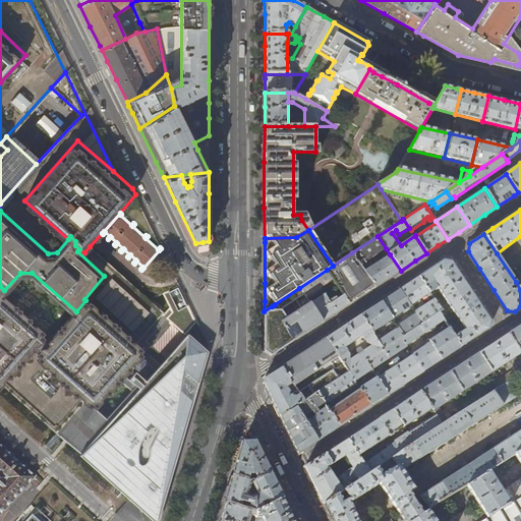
[(386,248),(378,236),(352,252),(375,287),(384,281),(401,271),(390,254),(373,266),(369,259),(386,248)]
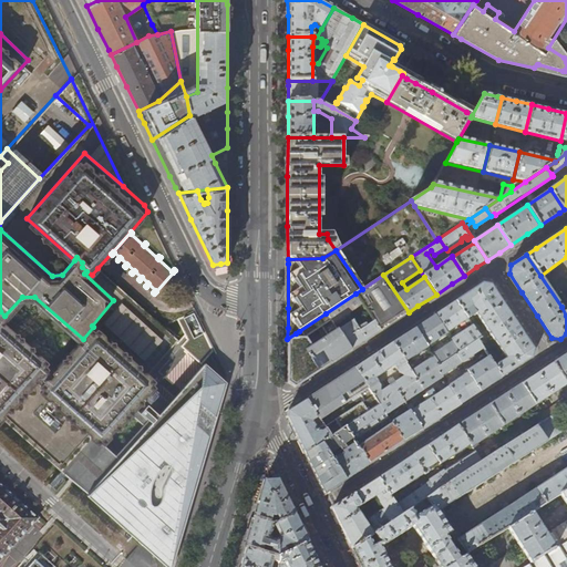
[(176,339),(98,268),(92,275),(86,271),(84,274),(113,300),(92,326),(93,327),(98,322),(150,368),(176,339)]
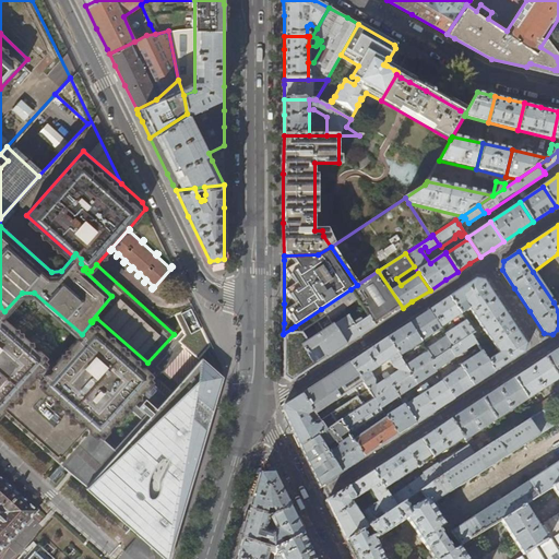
[(403,308),(378,271),(357,285),(351,289),(357,299),(369,316),(376,326),(389,318),(403,308)]
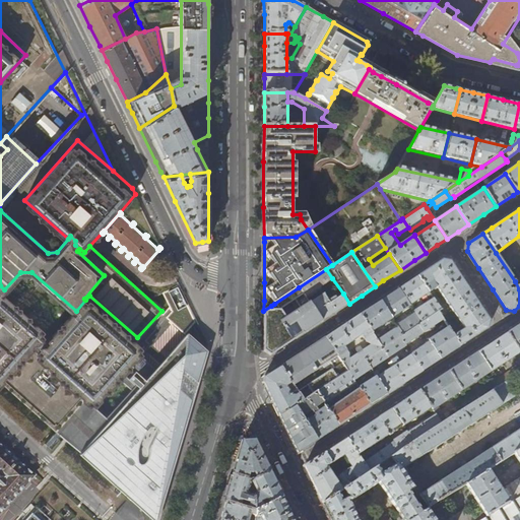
[(464,328),(453,336),(460,346),(466,342),(488,328),(490,320),(468,289),(450,261),(443,259),(417,276),(429,293),(437,286),(464,328)]
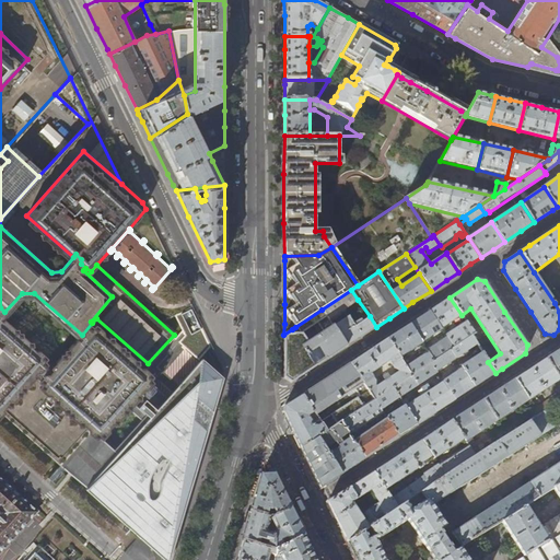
[(349,306),(358,300),(351,290),(322,310),(330,322),(350,308),(349,306)]
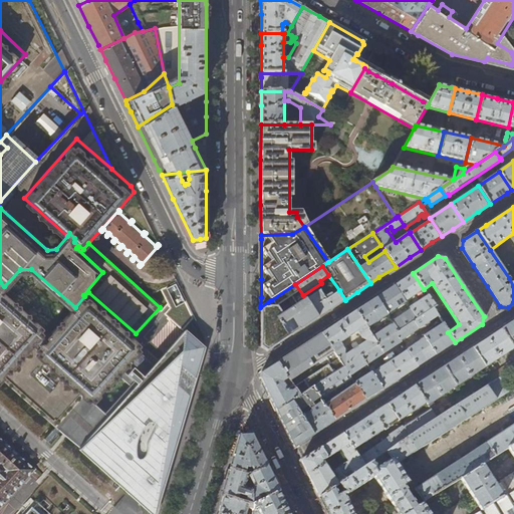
[(97,405),(95,403),(35,351),(75,307),(31,269),(20,269),(4,286),(46,323),(3,377),(68,436),(79,446),(107,414),(97,405)]
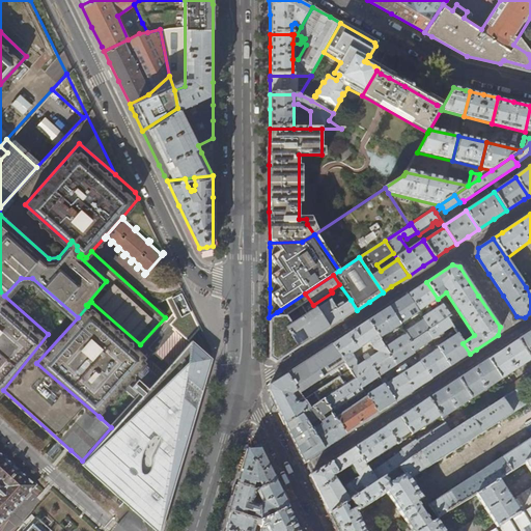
[(418,311),(438,299),(426,282),(417,288),(408,295),(418,311)]
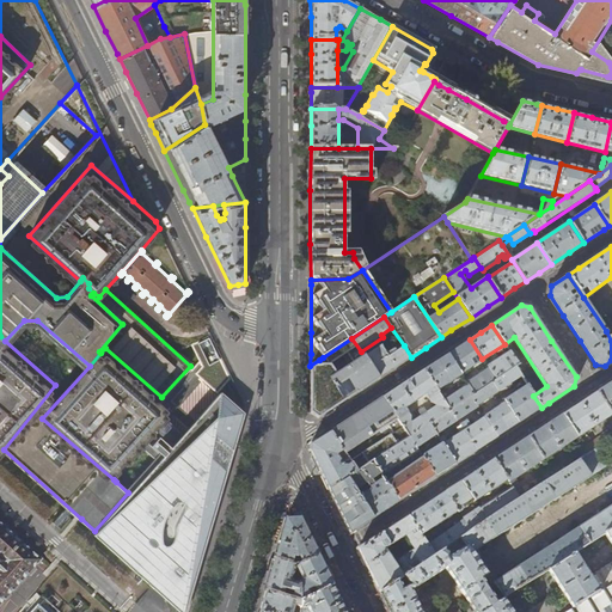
[(0,336),(0,452),(4,450),(55,385),(5,341),(0,336)]
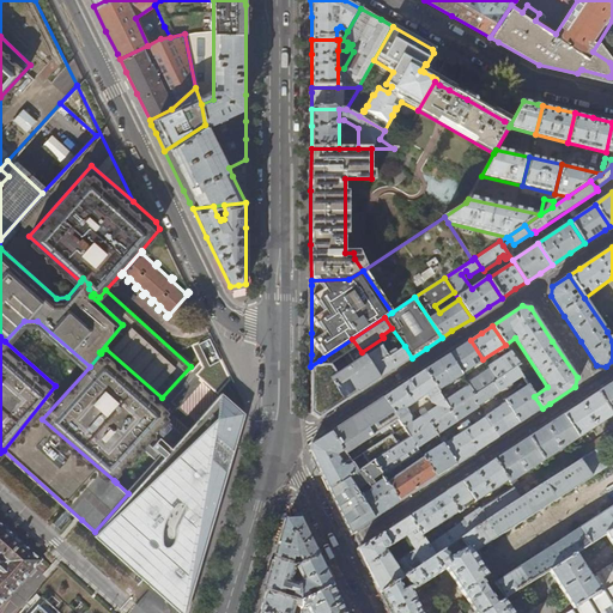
[(190,366),(220,390),(231,378),(211,337),(192,346),(199,358),(190,366)]
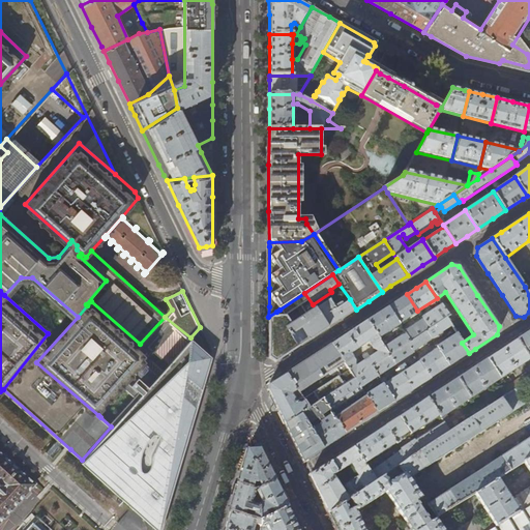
[(305,312),(314,306),(313,304),(304,293),(280,310),(285,316),(300,304),(305,312)]
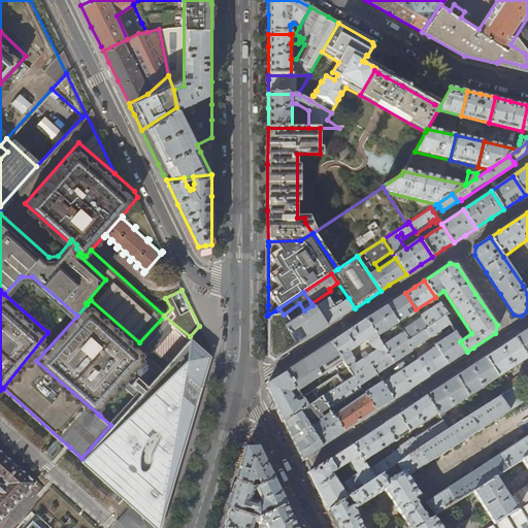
[(416,309),(405,293),(394,300),(386,305),(397,323),(417,310),(416,309)]
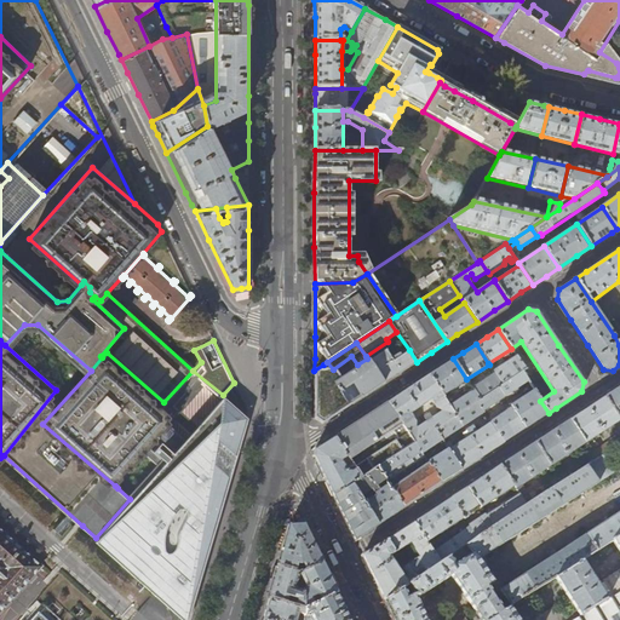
[(385,349),(368,360),(383,383),(411,365),(417,362),(409,350),(401,357),(399,352),(390,356),(385,349)]
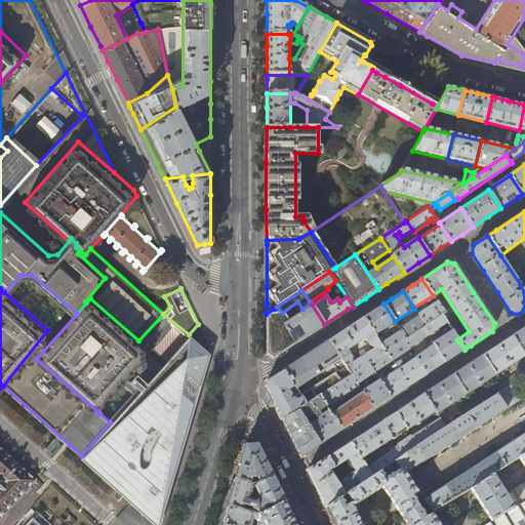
[(36,359),(97,411),(128,377),(136,369),(152,352),(138,340),(90,298),(86,303),(77,314),(36,359)]
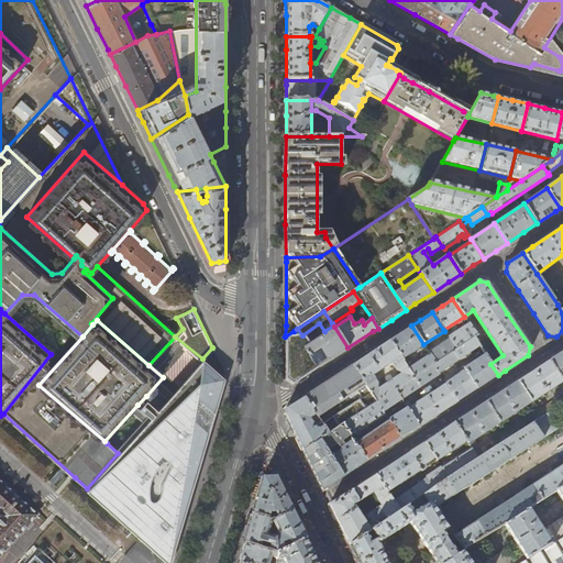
[(449,339),(456,349),(474,338),(477,335),(468,323),(448,337),(449,339)]
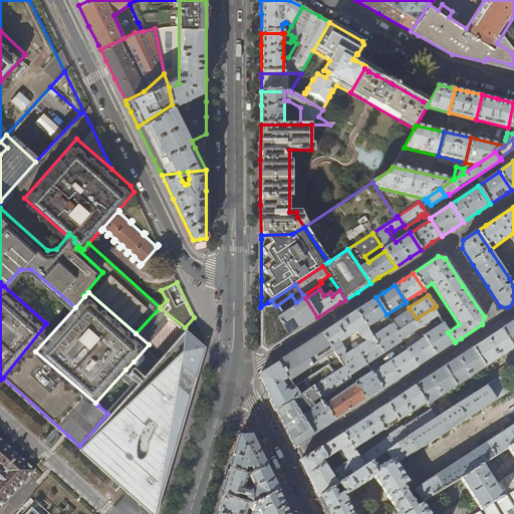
[(283,340),(297,331),(317,317),(305,298),(304,297),(296,302),(280,312),(276,306),(260,307),(260,320),(260,347),(266,351),(283,340)]
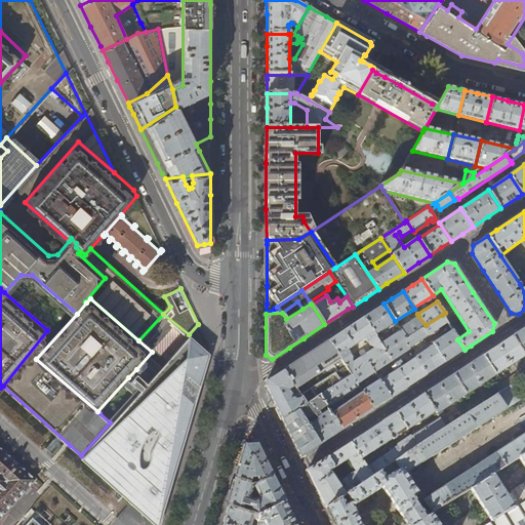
[(374,334),(395,321),(384,304),(373,311),(363,317),(374,334)]
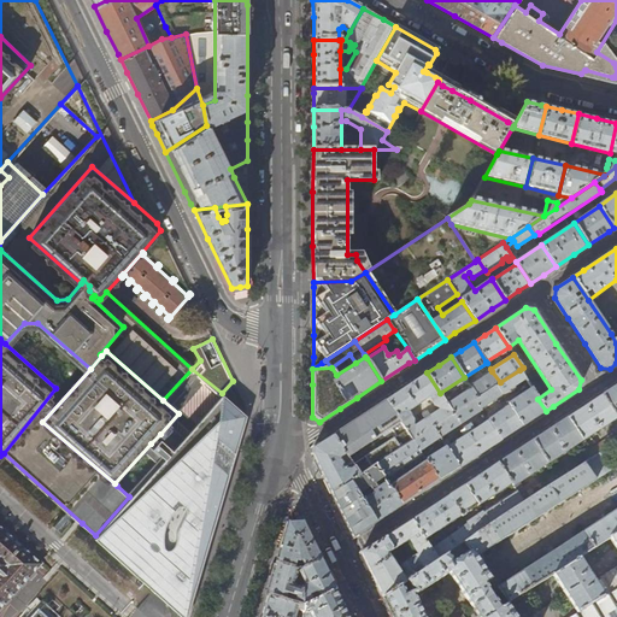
[(500,382),(495,386),(501,395),(526,380),(519,370),(500,382)]
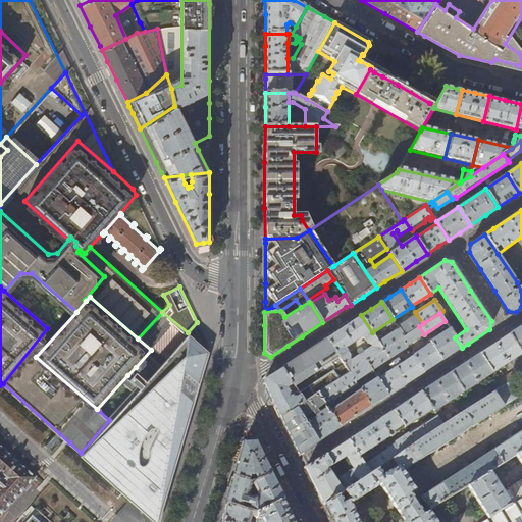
[(416,314),(397,326),(399,328),(404,335),(419,326),(423,323),(416,314)]
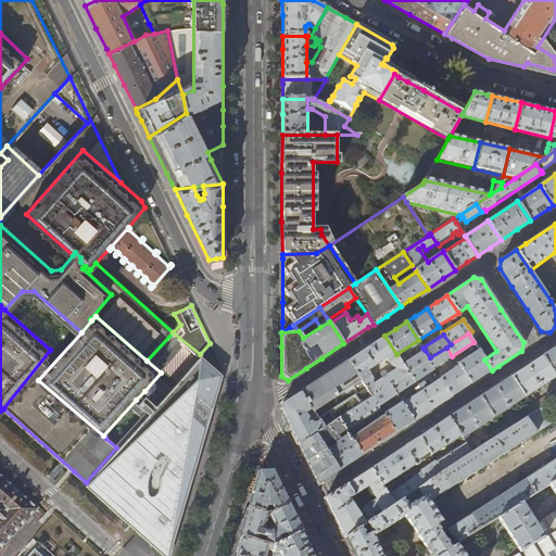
[(403,364),(396,354),(384,336),(364,350),(346,361),(371,396),(390,384),(408,373),(403,364)]
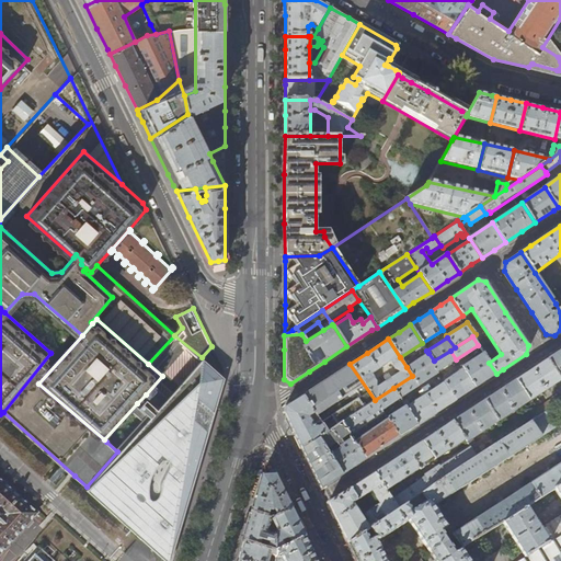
[(560,350),(548,359),(560,379),(560,350)]
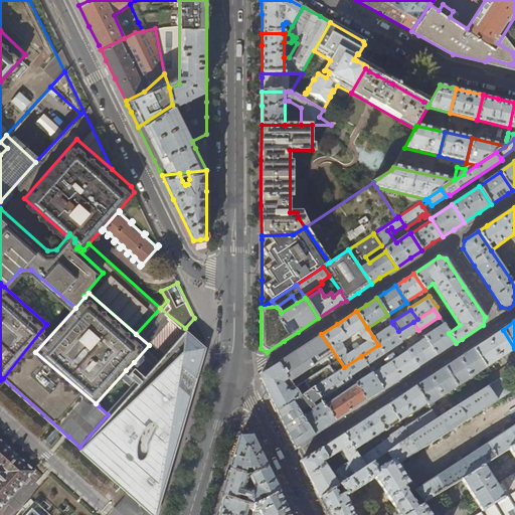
[(401,343),(402,342),(401,342),(418,330),(413,322),(398,331),(395,333),(395,334),(401,343)]
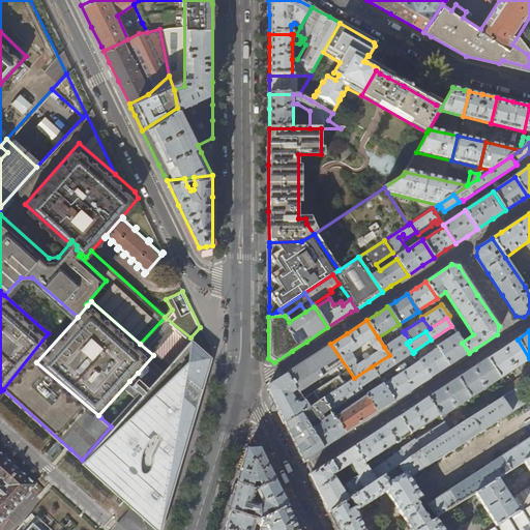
[(410,341),(405,333),(384,347),(389,355),(407,344),(407,343),(410,341)]
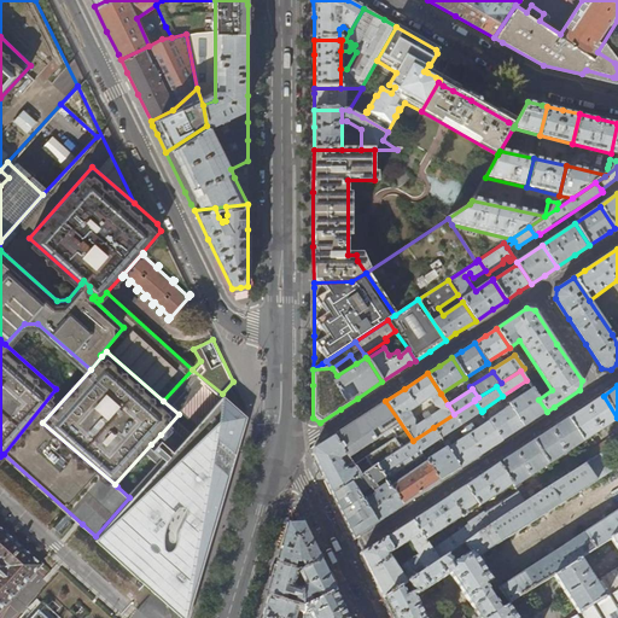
[(508,406),(509,407),(523,427),(535,419),(547,412),(538,400),(532,389),(508,406)]
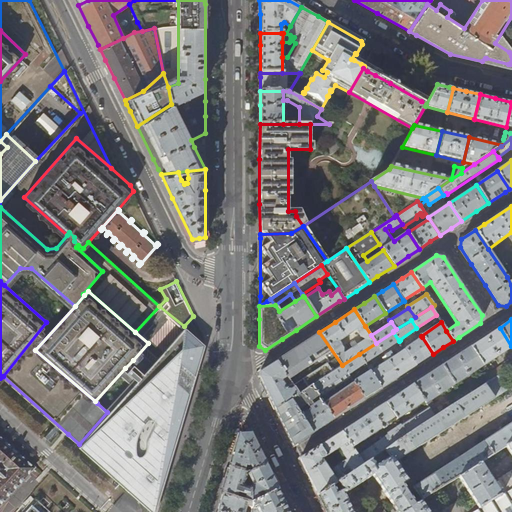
[(158,511),(205,345),(184,326),(178,333),(164,349),(144,371),(137,379),(134,382),(107,412),(79,444),(78,445),(134,496),(148,509),(150,511),(158,511)]
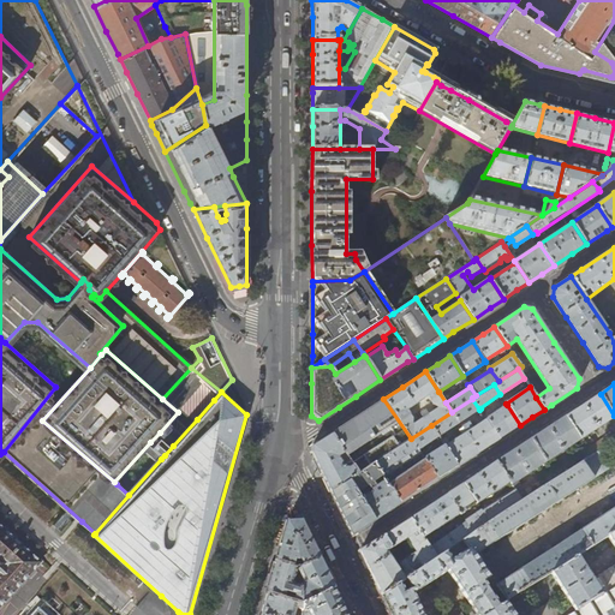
[(614,416),(601,394),(584,405),(566,416),(580,439),(614,416)]
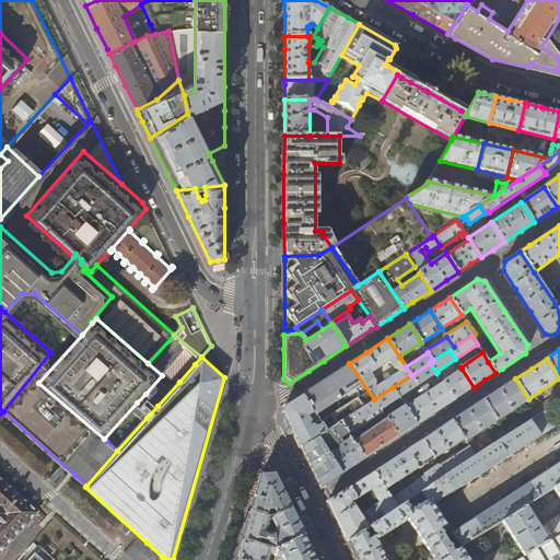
[(302,394),(315,413),(324,408),(323,406),(330,400),(331,403),(347,394),(346,392),(353,386),(360,396),(321,422),(326,431),(341,421),(374,399),(349,363),(328,377),(305,393),(302,394)]
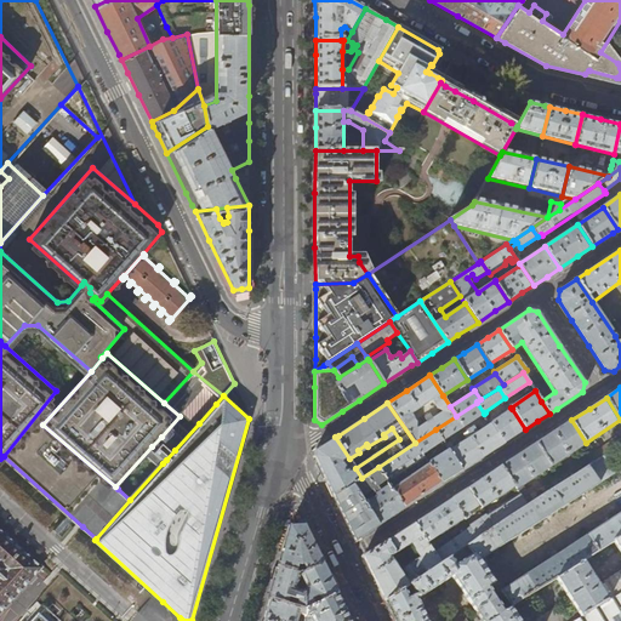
[(456,416),(463,427),(485,414),(485,412),(484,414),(477,403),(456,416)]
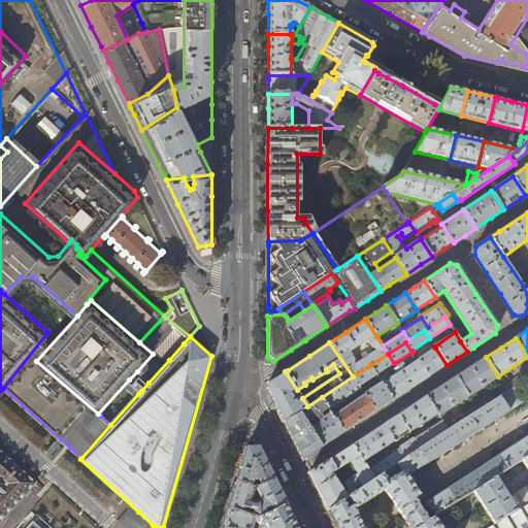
[(435,348),(418,359),(418,360),(428,376),(438,370),(447,365),(435,348)]
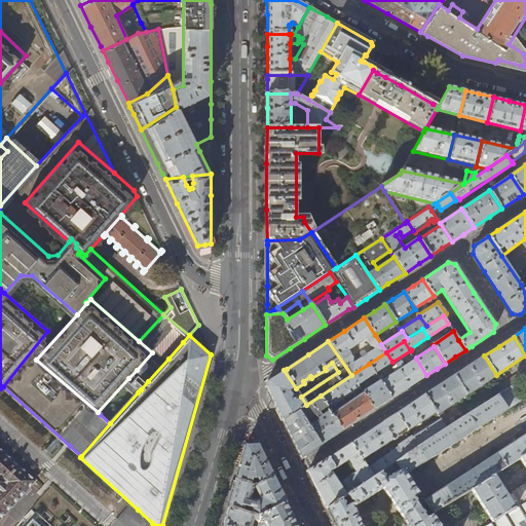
[(369,364),(375,373),(392,362),(386,352),(369,364)]
